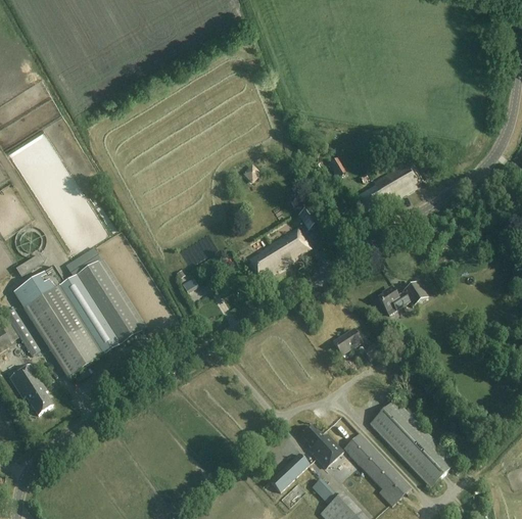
[(364,153),(347,158),(351,170),(368,163),(364,153)]
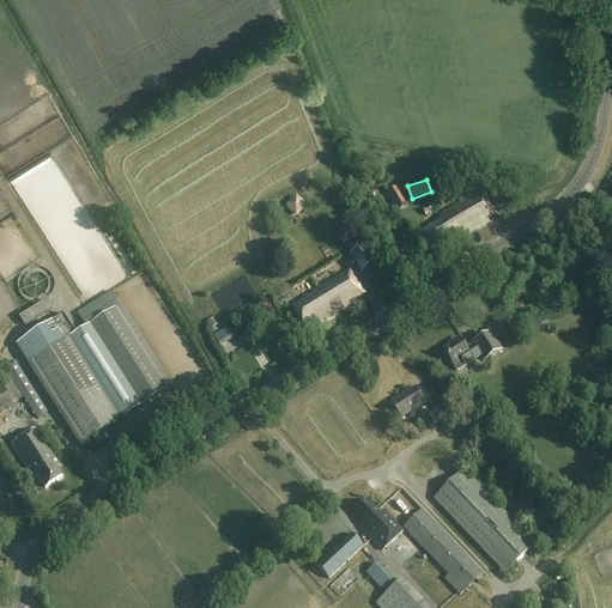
[(486,216),(495,210),(480,187),(437,212),(440,217),(419,229),(430,247),(458,230),(460,233),(488,218),(486,216)]
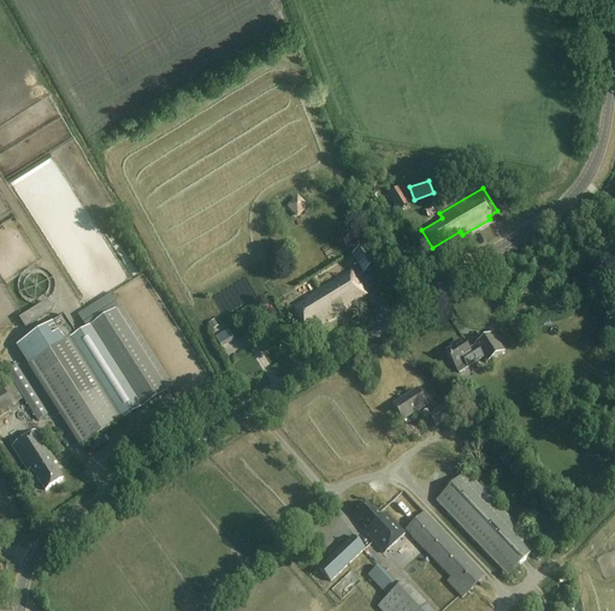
[(401,195),(392,201),(396,207),(406,202),(401,195)]
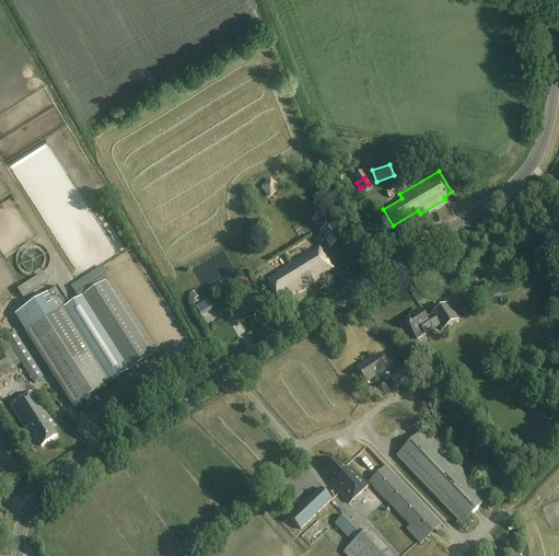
[(389,185),(384,188),(387,194),(394,190),(389,185)]
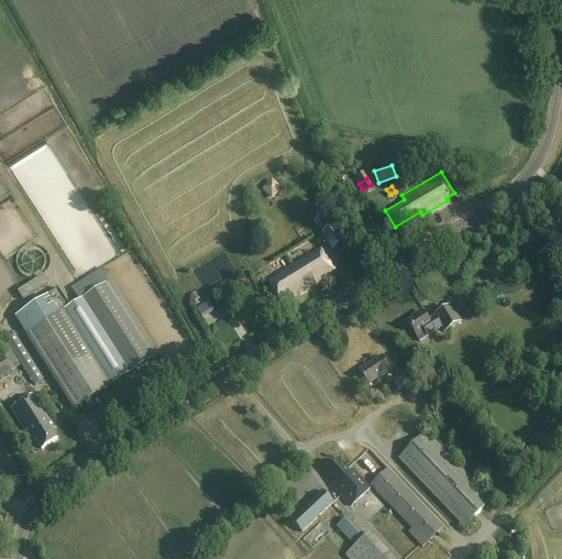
[(320,229),(330,247),(343,238),(333,221),(320,229)]
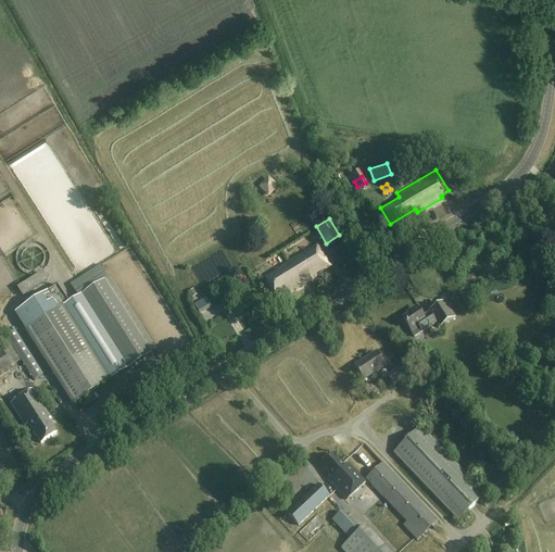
[(322,267),(329,262),(315,241),(280,263),(281,264),(276,267),(277,268),(264,276),(275,295),(288,287),(289,289),(323,268),(322,267)]
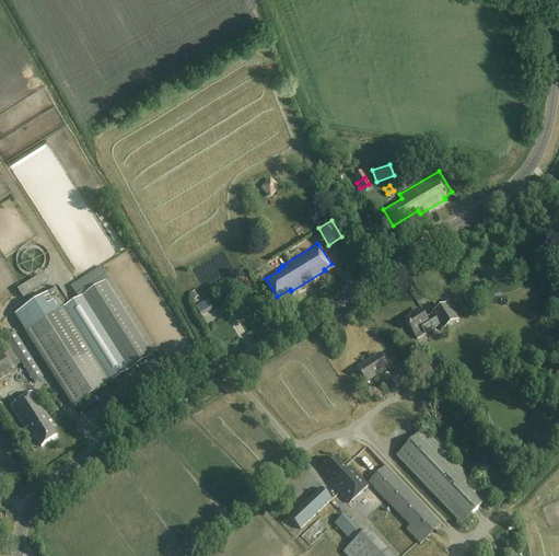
[(57,284),(13,312),(72,404),(146,357),(97,282),(68,301),(57,284)]
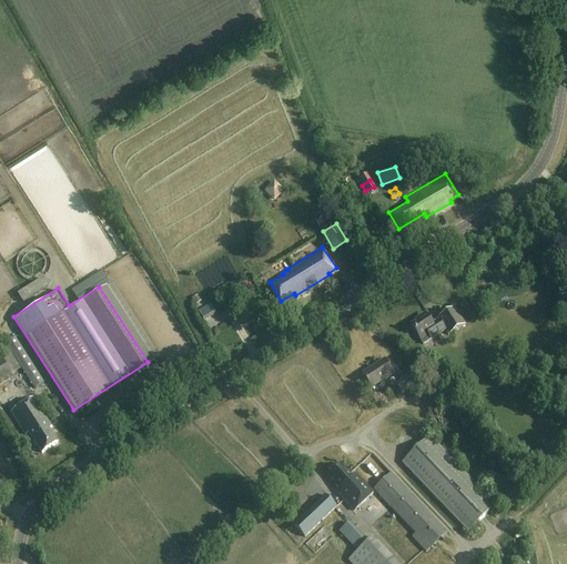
[(195,292),(190,295),(194,301),(200,298),(195,292)]
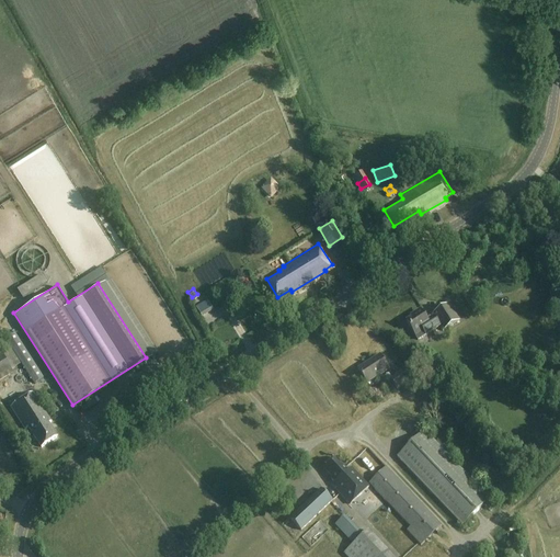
[(206,296),(194,303),(201,314),(213,307),(206,296)]
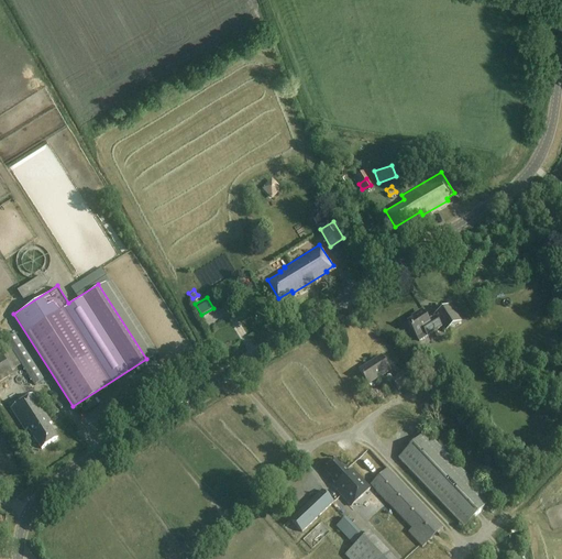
[(407,318),(415,331),(418,338),(440,324),(443,328),(460,318),(449,302),(432,311),(434,315),(428,319),(421,309),(407,318)]
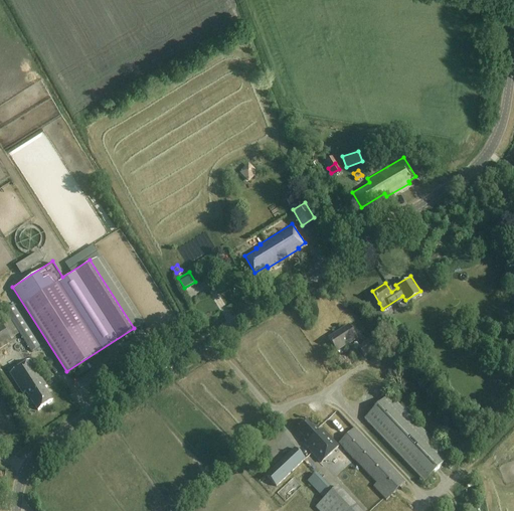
[(0,344),(10,338),(9,336),(0,322),(0,344)]
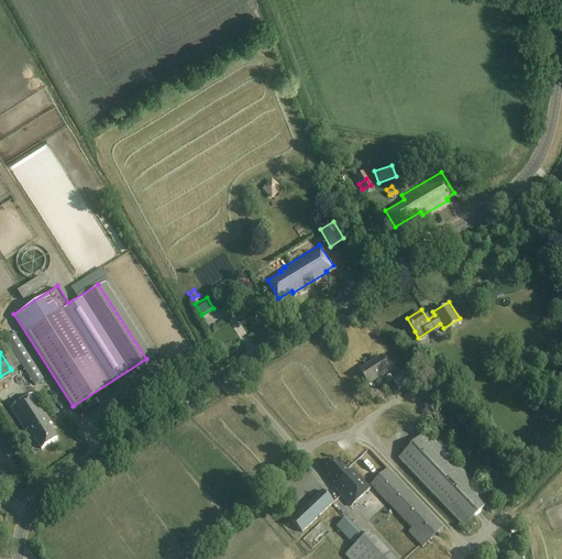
[(367,381),(388,368),(379,353),(359,366),(367,381)]
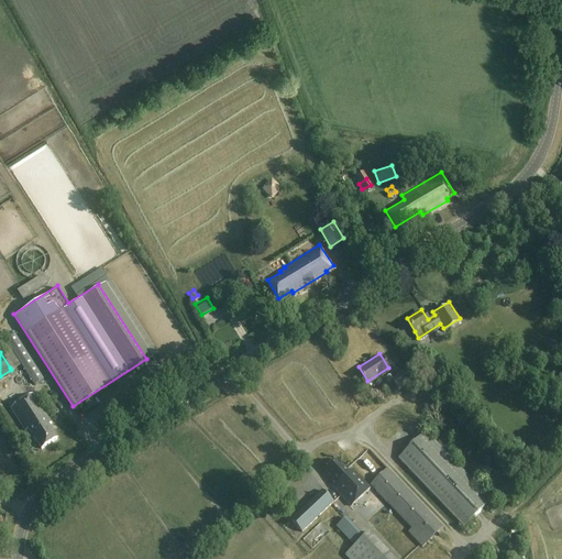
[(403,368),(389,376),(397,387),(410,377),(403,368)]
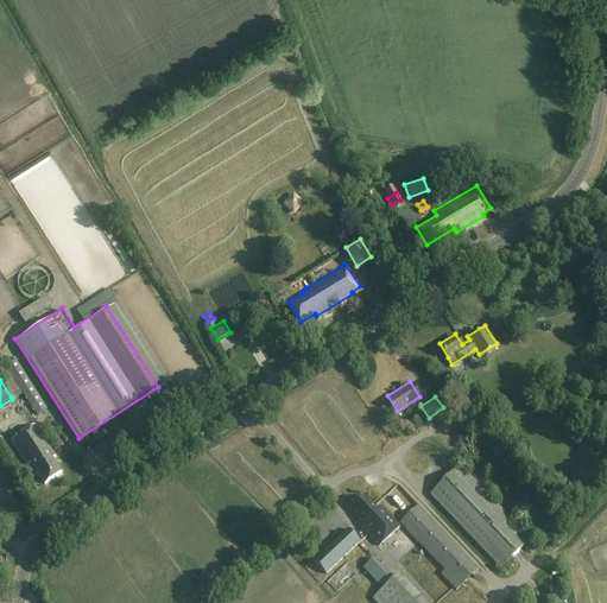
[(43,481),(61,469),(51,455),(55,452),(35,421),(11,437),(26,461),(30,458),(43,481)]
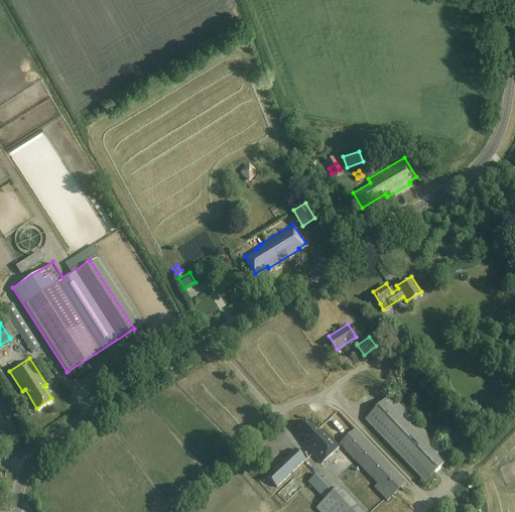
[(389,392),(364,417),(423,480),(449,455),(389,392)]
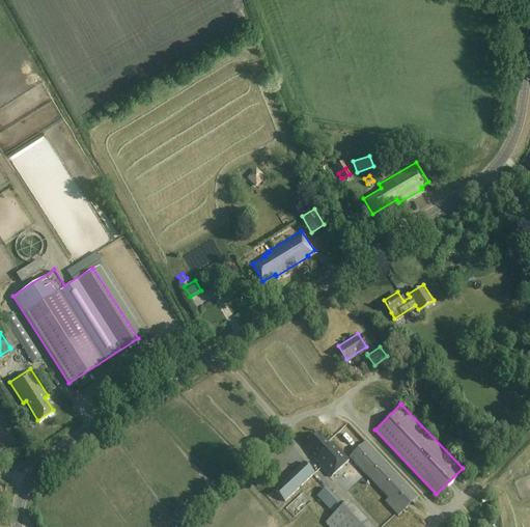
[(313,448),(312,450),(315,454),(313,456),(330,473),(347,456),(331,440),(328,443),(325,441),(326,441),(316,431),(306,440),(313,448)]
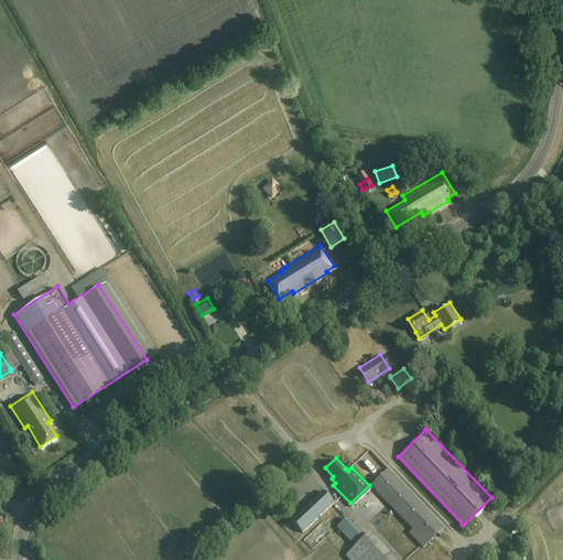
[(370,483),(388,502),(411,526),(408,529),(421,545),(442,525),(387,466),(370,483)]
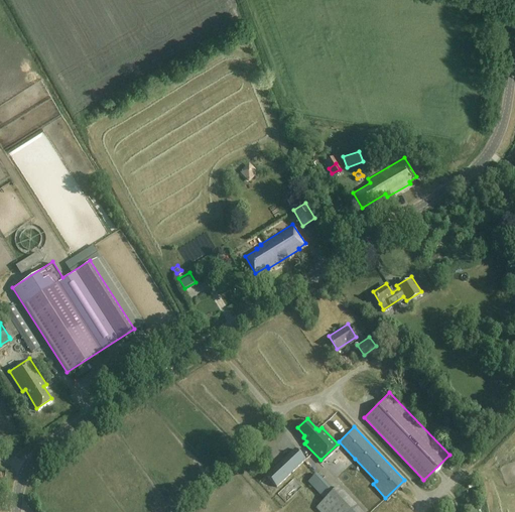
[(276,484),(304,457),(293,445),(265,473),(276,484)]
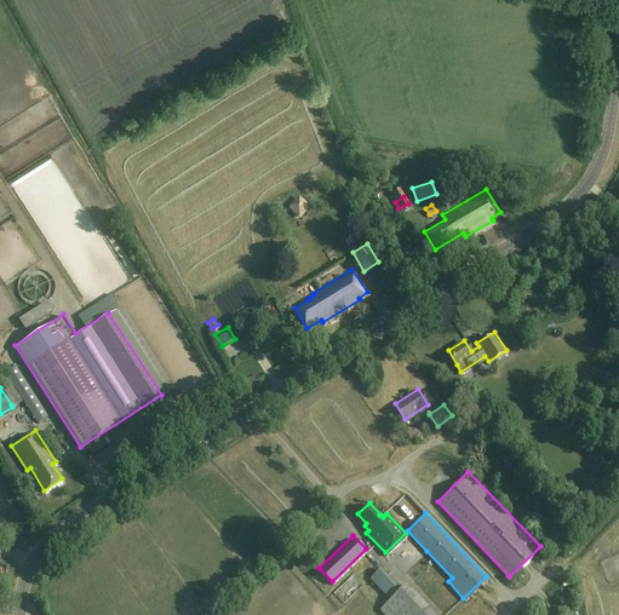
[(389,597),(378,607),(385,614),(437,614),(406,581),(402,585),(379,561),(377,563),(372,558),(361,568),(389,597)]
